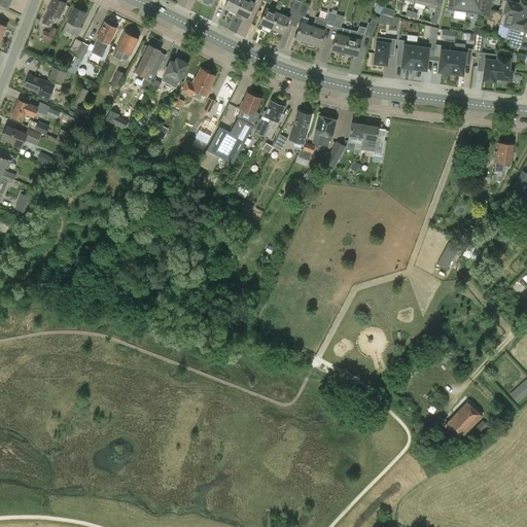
[(0,0),(0,5),(7,9),(11,0),(0,0)]
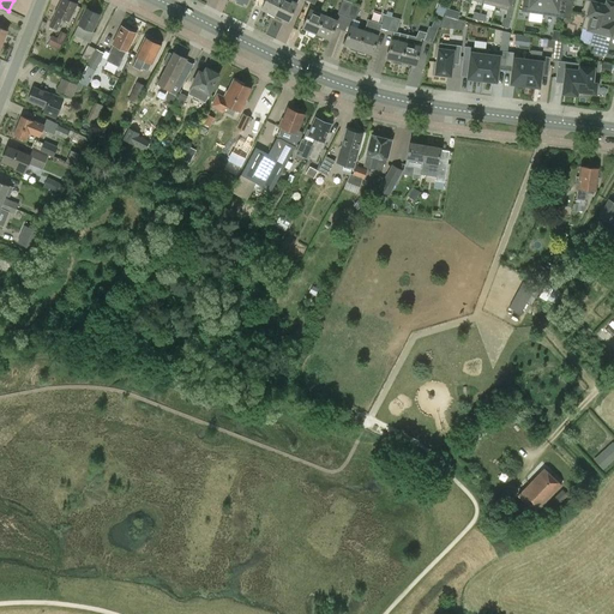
[(67,0),(61,0),(54,14),(54,16),(49,26),(56,30),(62,19),(67,22),(77,5),(67,0)]
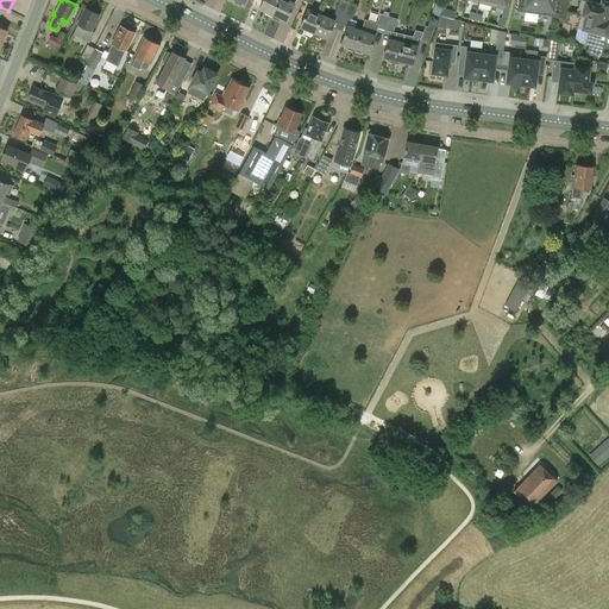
[(265,14),(271,18),(280,0),(263,0),(259,10),(265,12),(265,14)]
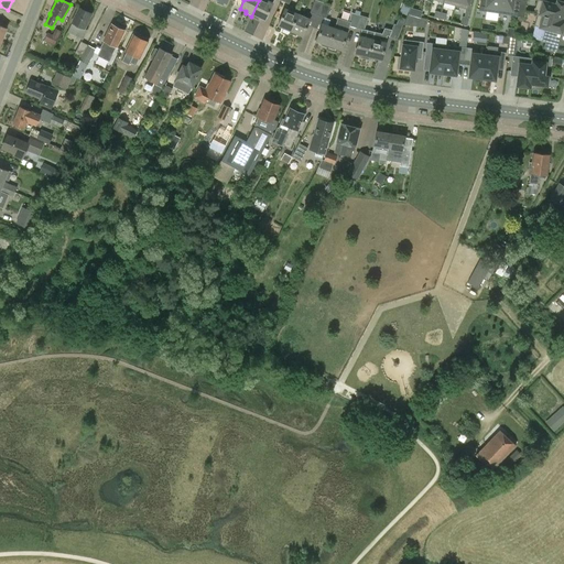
[(272,3),(264,0),(259,0),(251,17),(258,19),(259,18),(264,20),(272,3)]
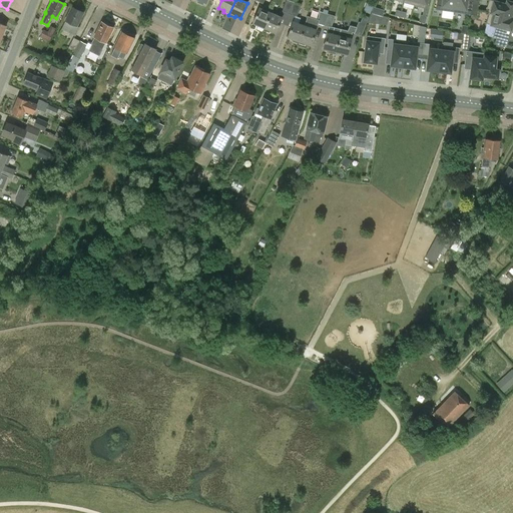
[(287,0),(283,11),(290,14),(294,3),(287,0)]
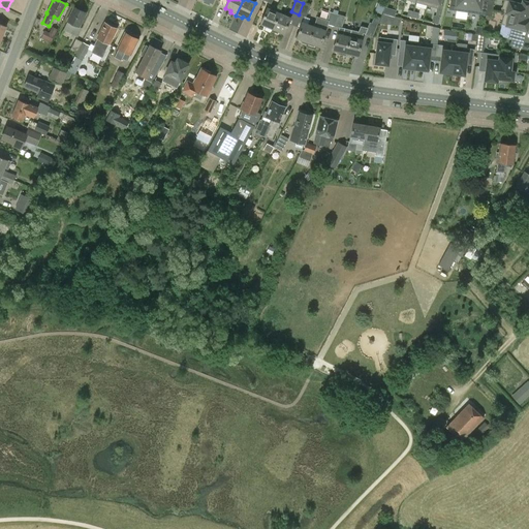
[(428,0),(427,5),(438,8),(439,0),(428,0)]
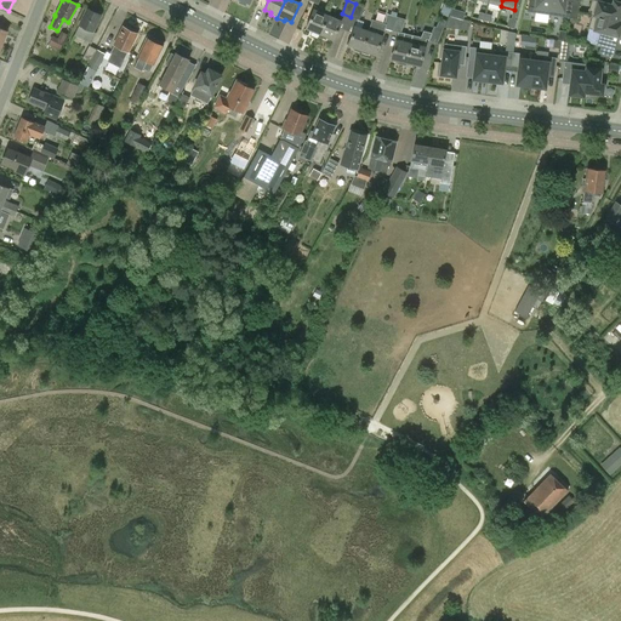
[(548,15),(550,0),(528,0),(527,11),(548,15)]
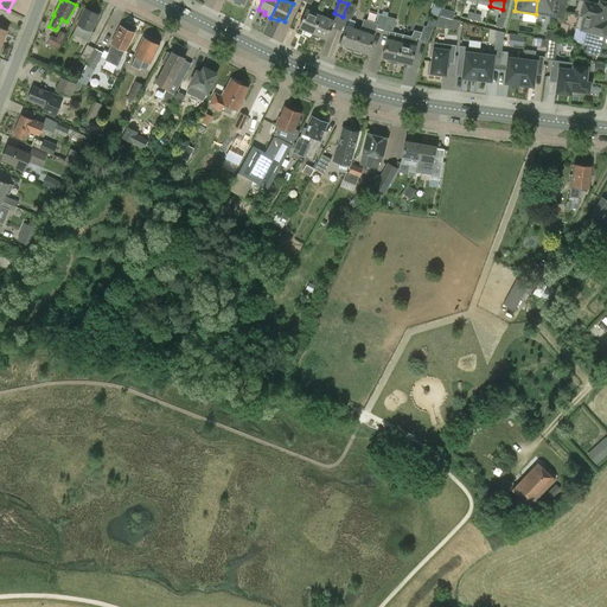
[(551,0),(537,0),(536,14),(563,19),(566,5),(553,2),(551,0)]
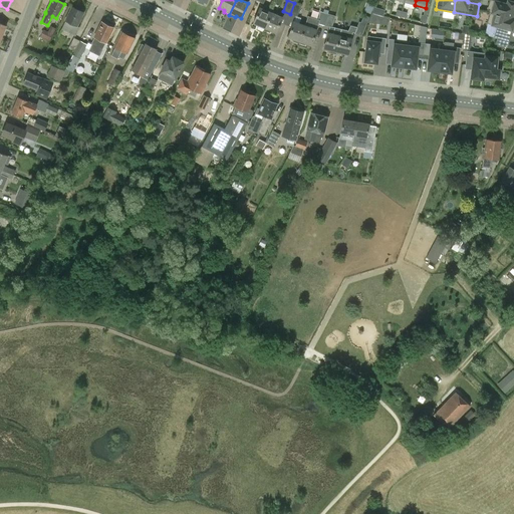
[(490,12),(513,18),(513,17),(511,17),(513,7),(513,2),(507,1),(506,4),(492,0),(489,0),(486,11),(490,12)]
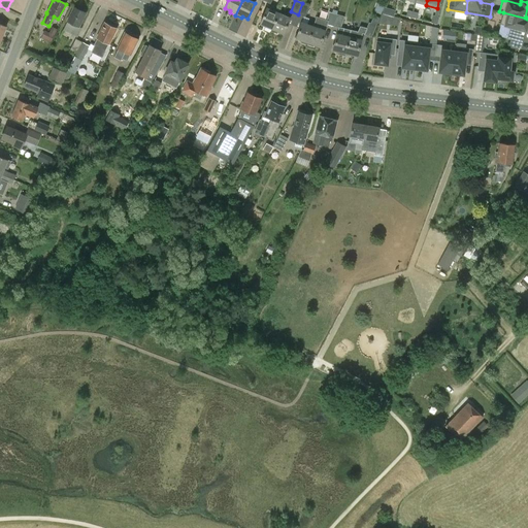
[(310,5),(302,3),(298,14),(306,18),(310,5)]
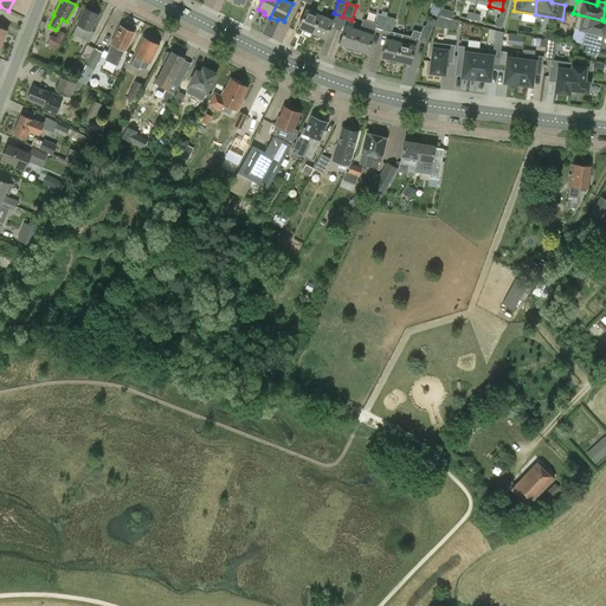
[(94,33),(90,32),(98,15),(85,8),(72,34),(89,43),(94,33)]
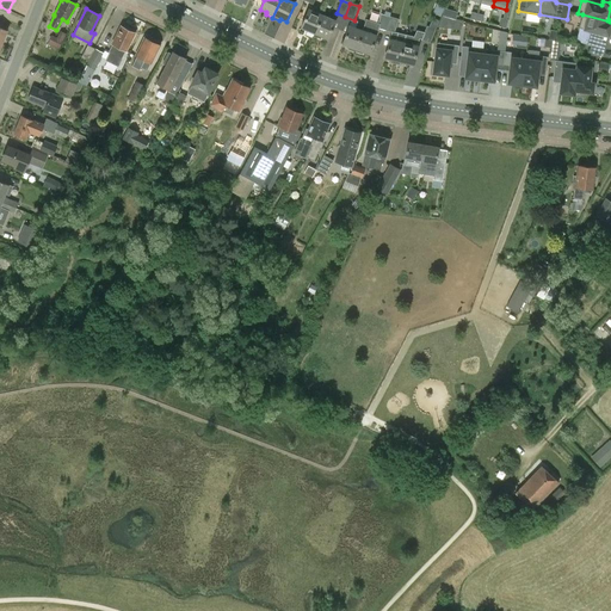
[(377,28),(378,29),(386,31),(390,17),(393,10),(388,8),(386,16),(382,13),(378,23),(377,28)]
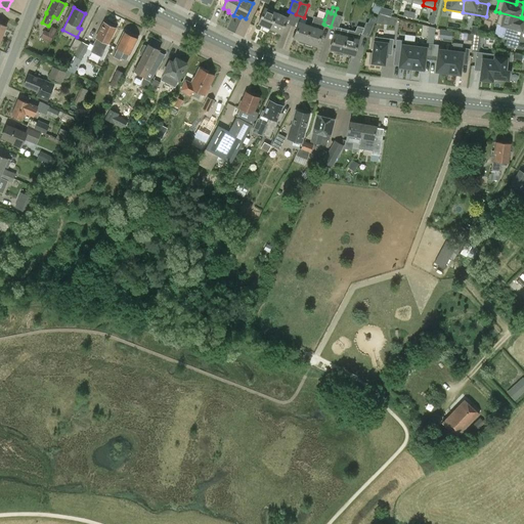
[(392,10),(381,7),(379,13),(390,16),(391,17),(392,10)]
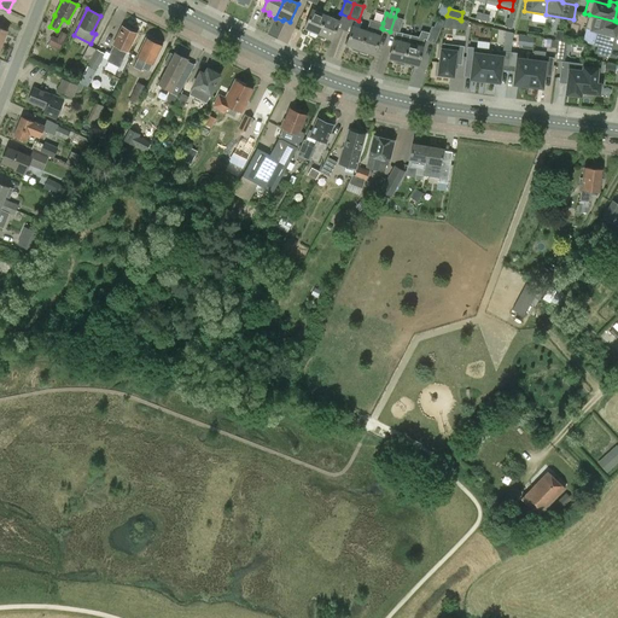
[(310,31),(309,34),(316,36),(325,16),(312,10),(304,28),(310,31)]
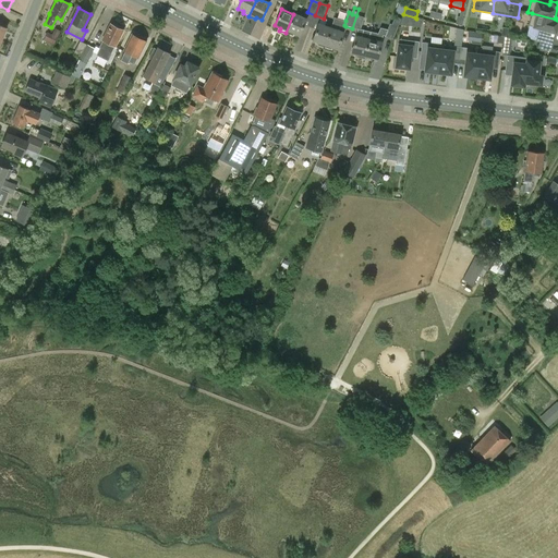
[(557,23),(557,20),(532,13),(529,25),(540,28),(535,40),(540,41),(537,48),(550,51),(554,38),(550,37),(552,32),(555,33),(557,23)]
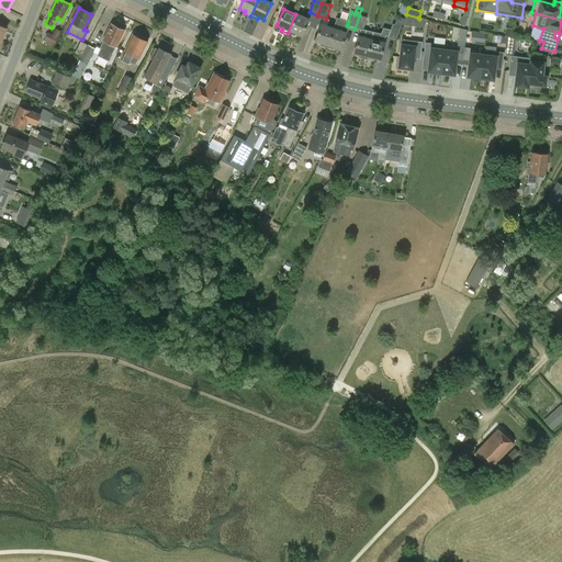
[(302,36),(308,19),(295,14),(288,33),(294,35),(295,33),(302,36)]
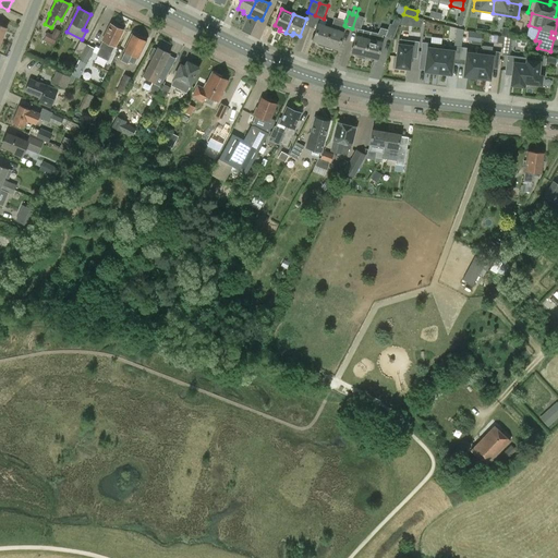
[(352,28),(359,29),(360,31),(361,29),(364,17),(361,16),(356,15),(352,28)]
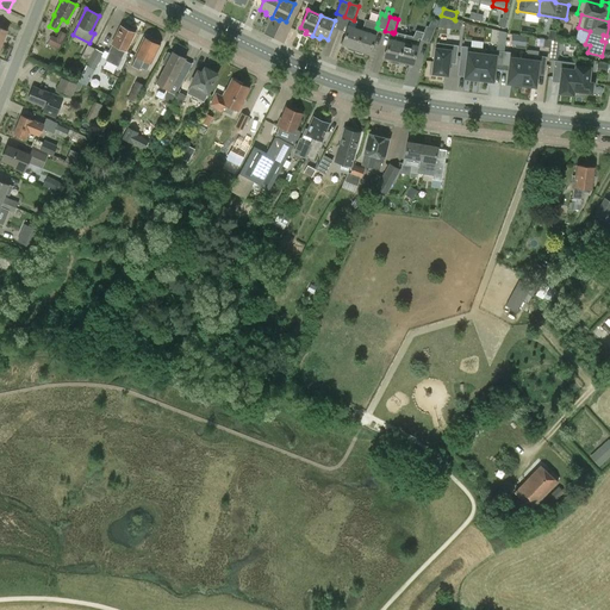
[(435,30),(439,20),(434,19),(434,20),(431,20),(428,27),(425,26),(423,32),(421,39),(429,43),(435,30)]
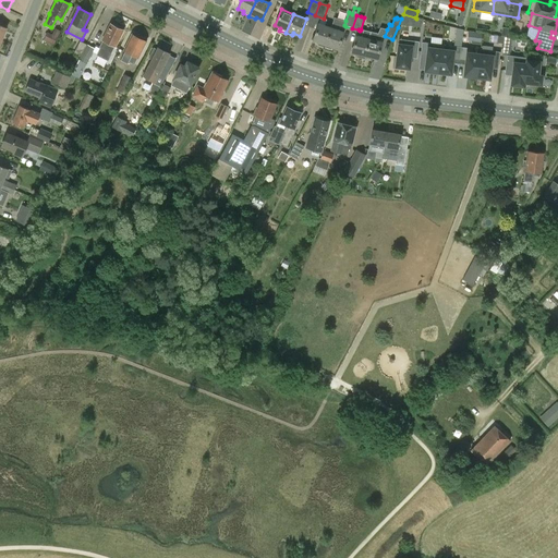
[(318,45),(324,47),(330,27),(318,23),(313,40),(318,43),(318,45)]
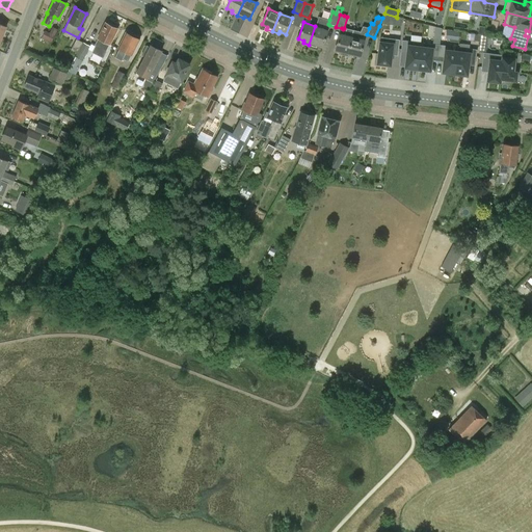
[(98,38),(95,46),(96,46),(92,53),(103,58),(107,51),(106,51),(117,29),(105,23),(97,38),(98,38)]
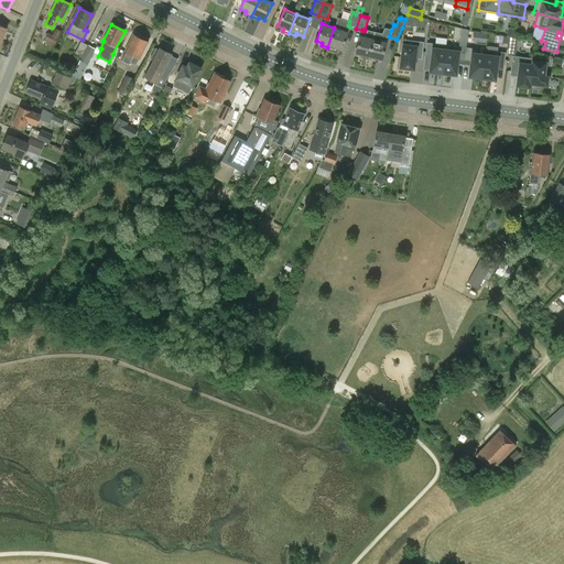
[(335,47),(342,50),(347,32),(349,26),(348,25),(345,24),(343,31),(334,28),(327,47),(335,50),(335,47)]
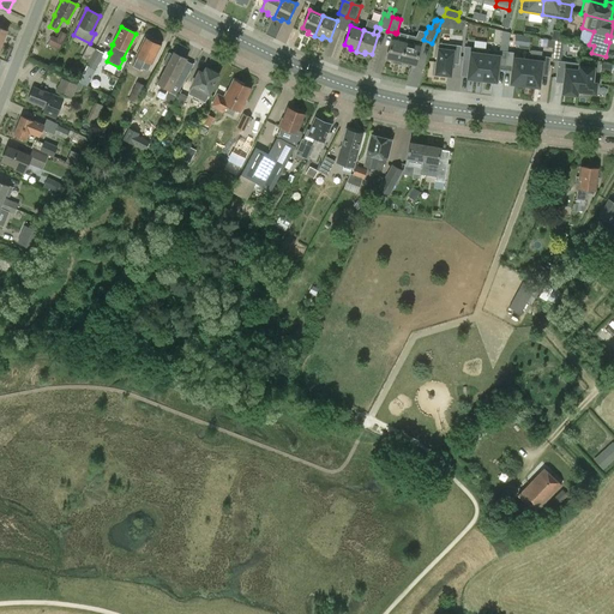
[(48,44),(60,49),(67,35),(61,31),(58,38),(52,36),(48,44)]
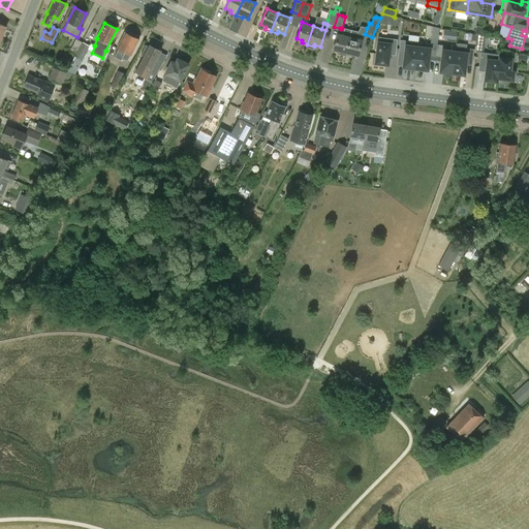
[(364,33),(365,34),(367,28),(361,27),(359,32),(351,30),(350,36),(345,55),(351,57),(351,55),(358,56),(359,54),(362,39),(364,33)]
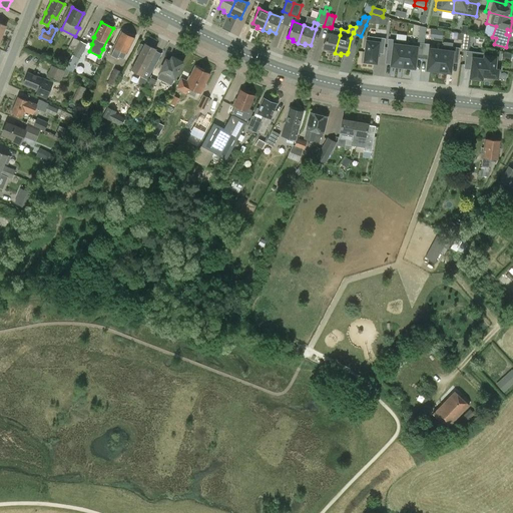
[(417,42),(424,43),(426,27),(419,26),(417,42)]
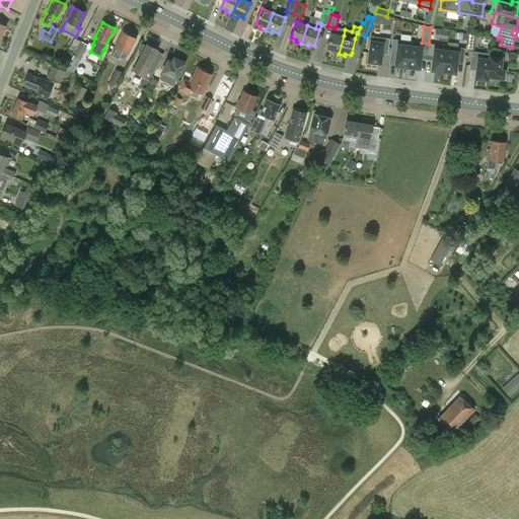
[(332,53),(339,54),(344,35),(345,29),(336,27),(335,28),(334,27),(331,32),(330,32),(327,48),(326,50),(332,51),(332,53)]
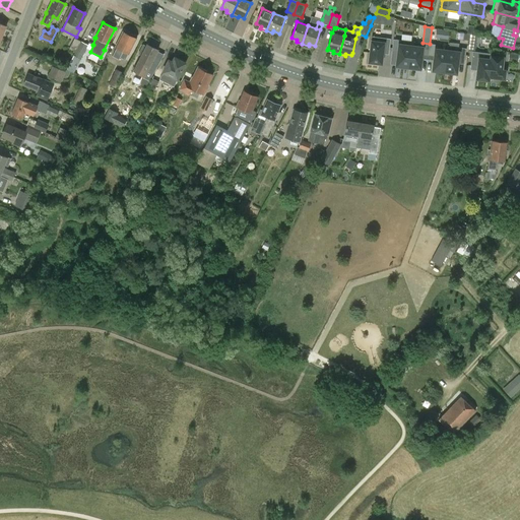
[(133,46),(132,46),(136,39),(123,31),(120,39),(119,39),(115,47),(116,49),(113,56),(119,60),(120,57),(125,60),(128,54),(129,55),(133,46)]
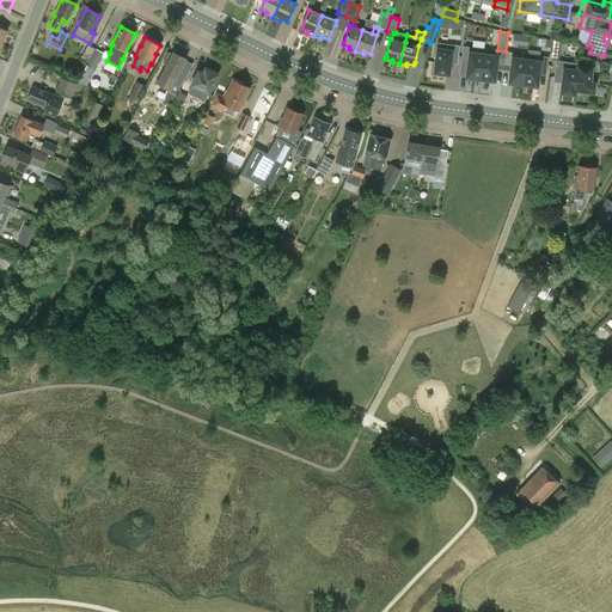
[(438,43),(434,73),(448,75),(451,59),(458,60),(459,46),(438,43)]
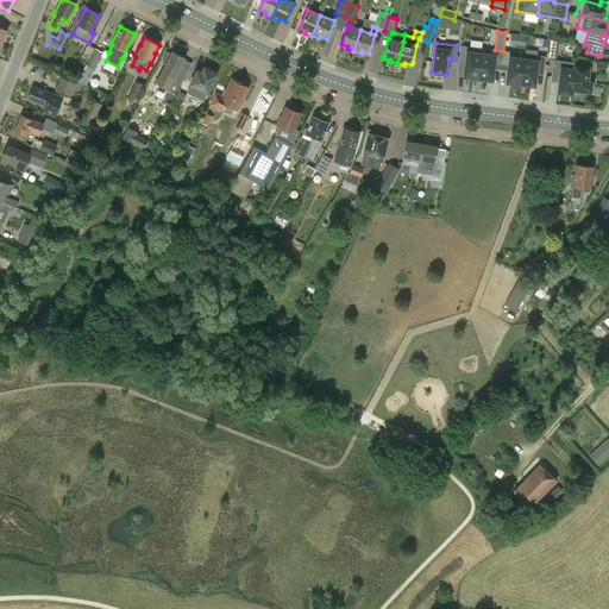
[(82,57),(89,61),(95,49),(88,45),(82,57)]
